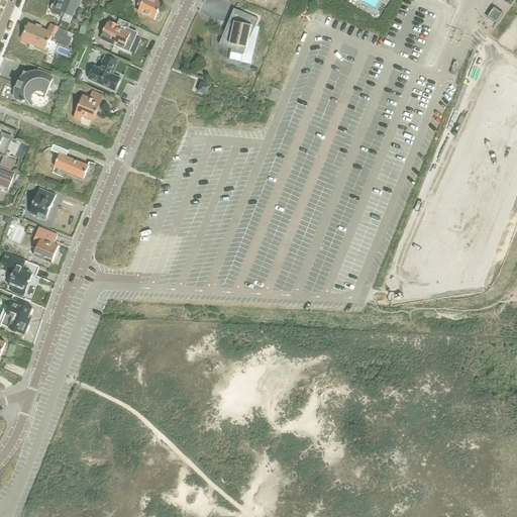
[(70,23),(73,16),(79,0),(78,0),(57,0),(52,11),(63,16),(62,20),(70,23)]
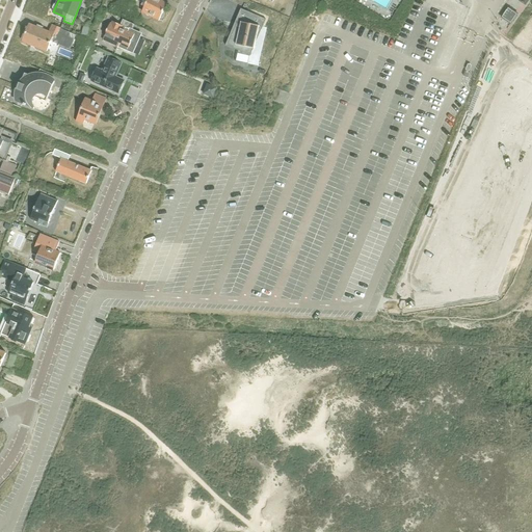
[(147,0),(148,0),(142,11),(159,20),(167,4),(159,0),(147,0)]
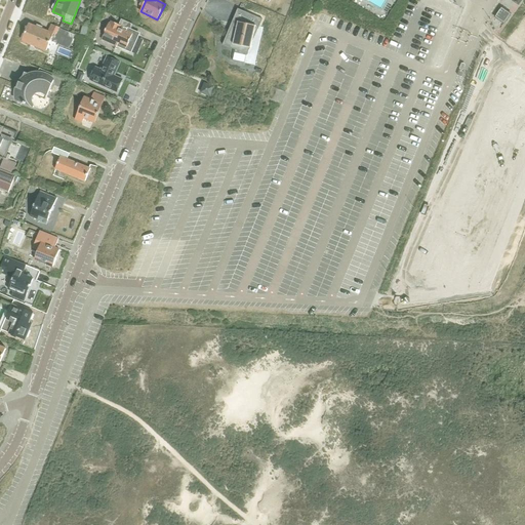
[(502,21),(509,11),(501,6),(495,15),(502,21)]
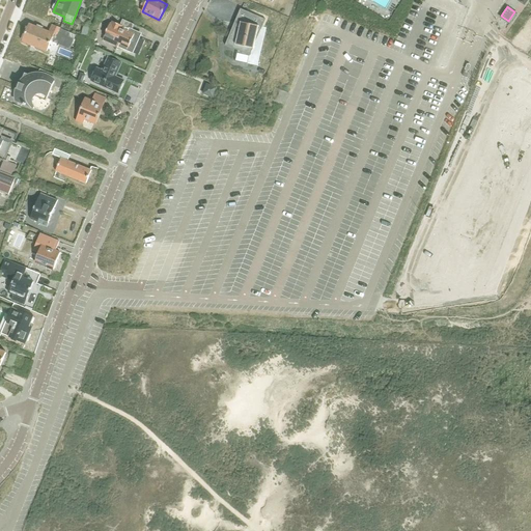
[(259,26),(261,27),(260,29),(261,29),(266,19),(241,8),(225,46),(250,56),(253,49),(254,49),(259,26)]
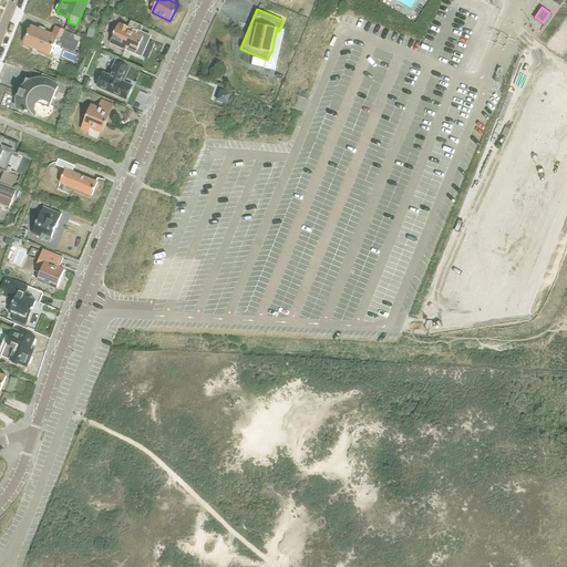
[(132,21),(129,27),(121,23),(120,26),(117,26),(110,42),(142,57),(150,41),(147,40),(150,35),(142,31),(144,27),(132,21)]
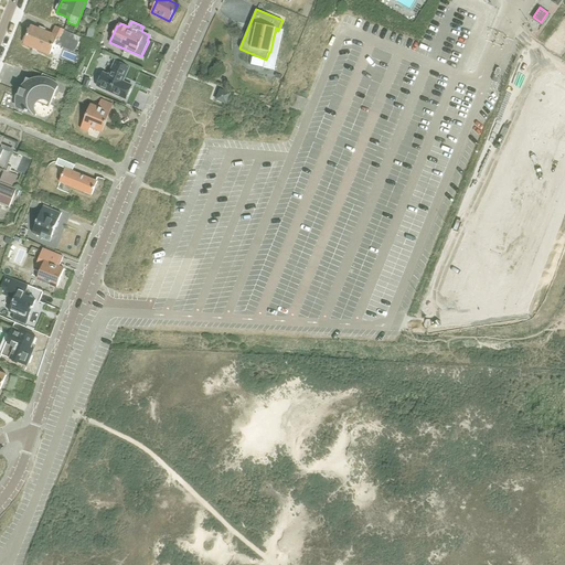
[(80,36),(67,31),(55,27),(52,33),(31,25),(23,44),(50,54),(55,43),(74,51),(80,36)]
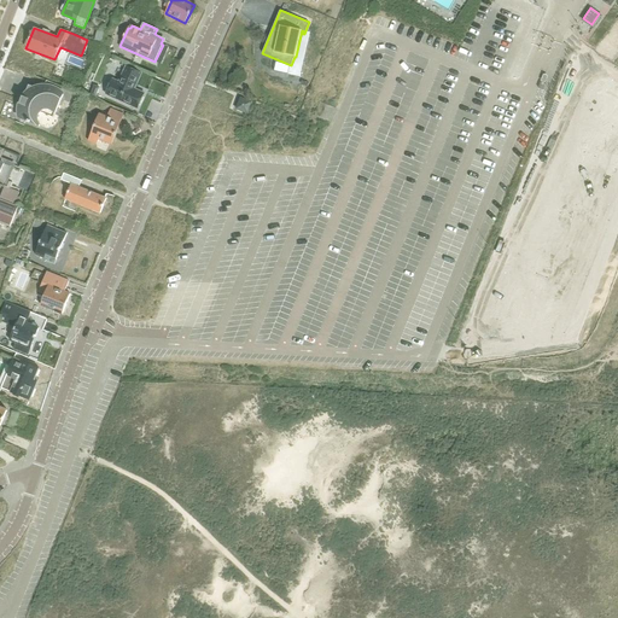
[(97,30),(95,40),(103,41),(105,33),(97,30)]
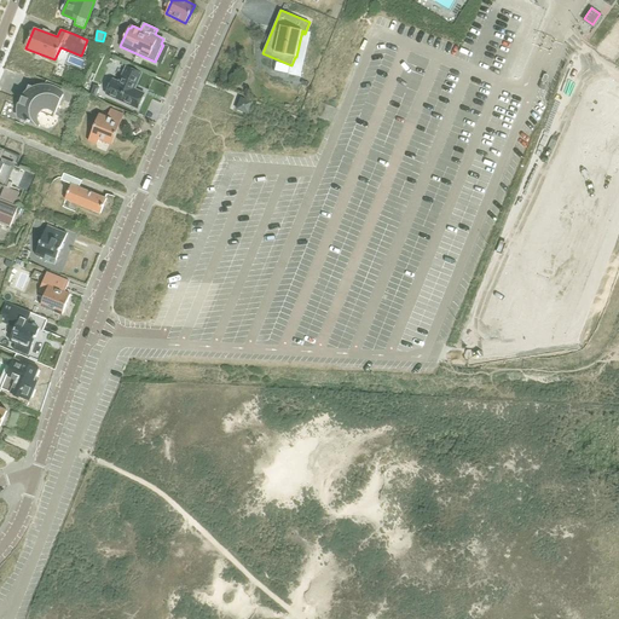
[(116,39),(105,35),(102,46),(114,48),(116,39)]
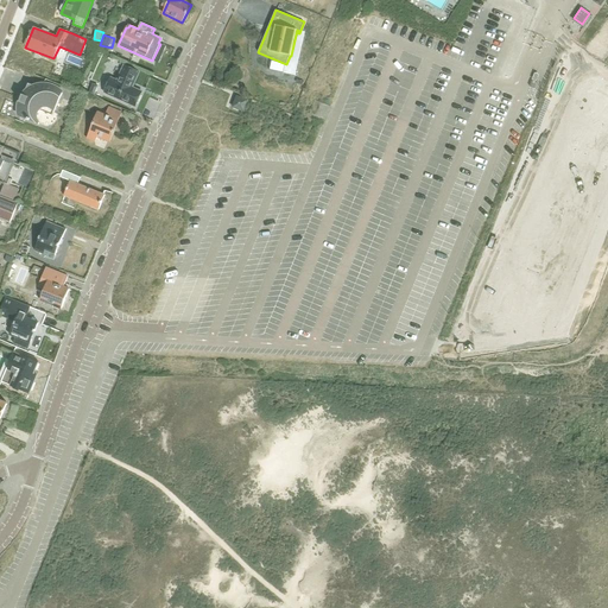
[(111,77),(105,92),(135,106),(143,90),(132,87),(139,70),(125,64),(118,81),(111,77)]
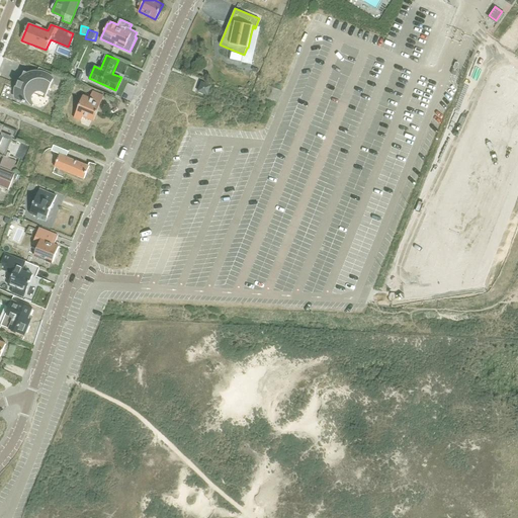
[(14,92),(14,98),(33,105),(34,103),(42,106),(46,98),(54,77),(51,75),(52,72),(39,68),(38,70),(33,71),(28,72),(23,74),(20,77),(18,80),(17,80),(15,86),(14,92)]
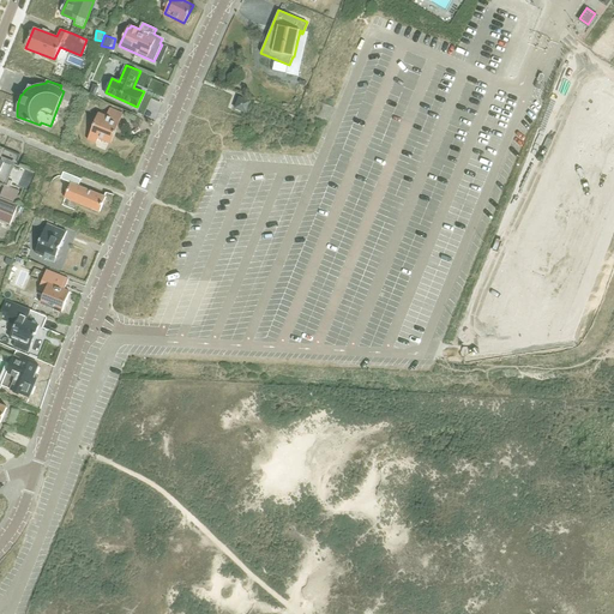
[(240,98),(236,108),(246,112),(250,102),(240,98)]
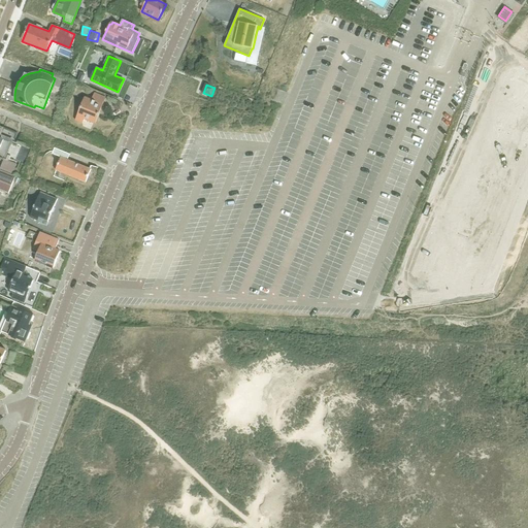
[(279,106),(285,93),(271,88),(266,100),(279,106)]
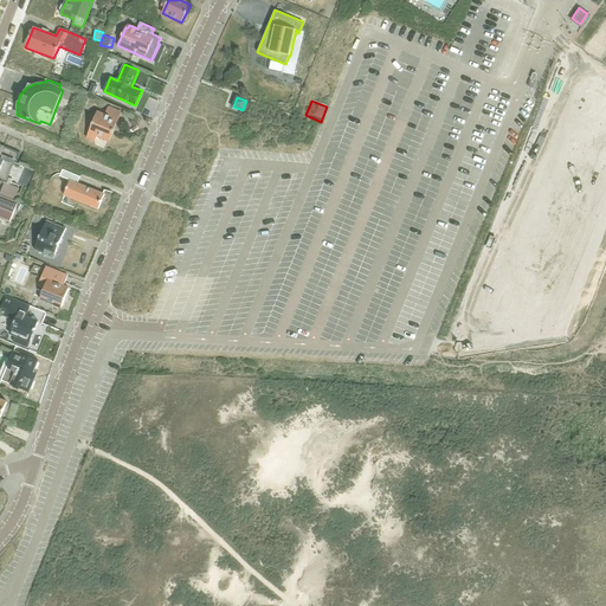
[(109,142),(121,113),(108,108),(105,115),(97,111),(86,139),(95,141),(97,136),(109,142)]
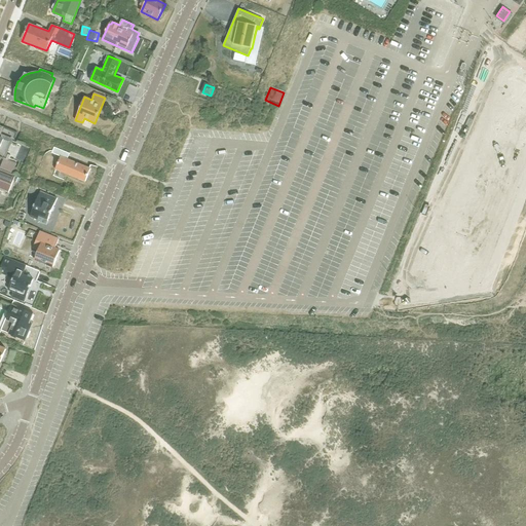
[(5,158),(9,160),(10,155),(7,154),(11,143),(13,144),(17,133),(0,124),(0,154),(6,157),(5,158)]
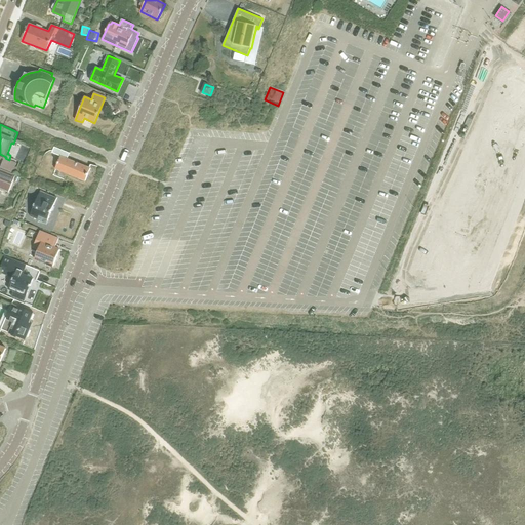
[(66,158),(68,152),(55,147),(52,153),(61,156),(55,169),(85,182),(90,168),(66,158)]
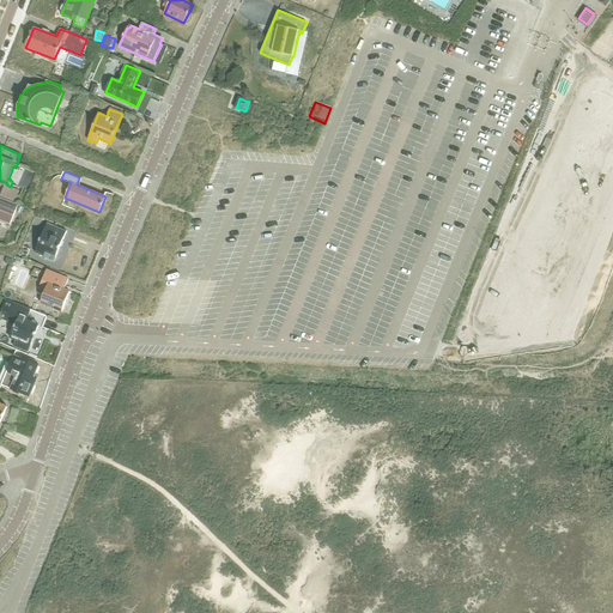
[(19,190),(11,187),(5,184),(0,198),(14,202),(19,190)]
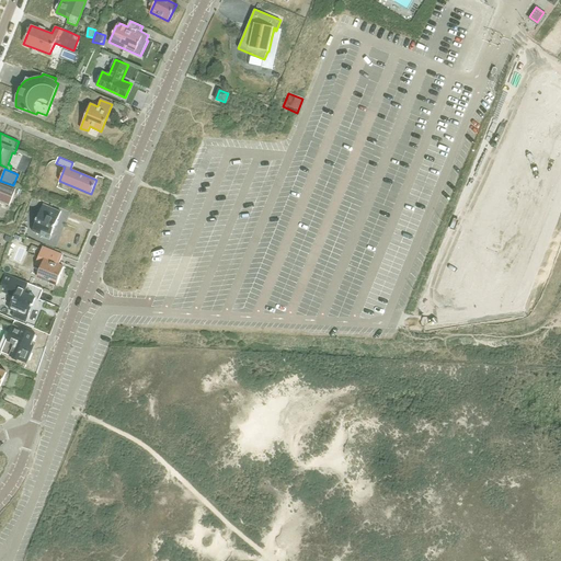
[(16,187),(13,185),(0,181),(0,180),(0,203),(9,207),(16,187)]
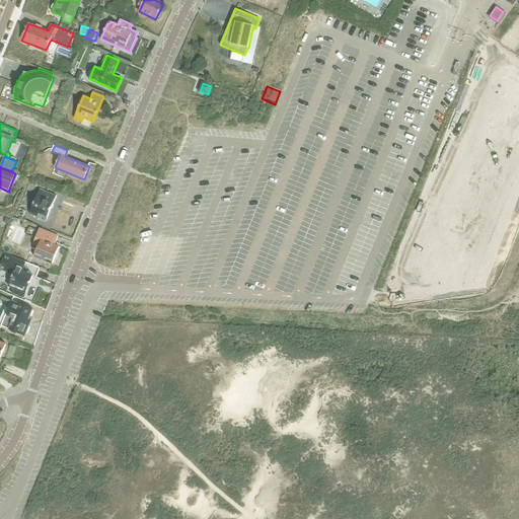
[(46,193),(45,193),(40,191),(38,195),(29,213),(38,217),(36,218),(46,222),(48,216),(56,197),(46,193)]
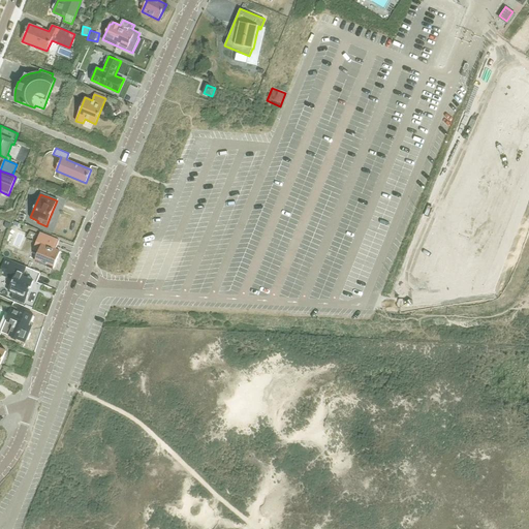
[(54,269),(60,252),(55,250),(59,241),(40,232),(33,249),(39,252),(35,261),(54,269)]
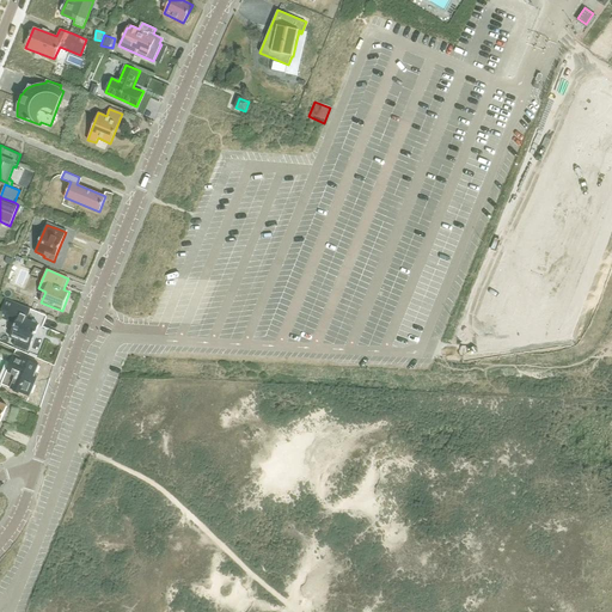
[(30,308),(18,304),(6,299),(0,313),(0,317),(16,324),(10,336),(20,341),(18,346),(29,350),(30,344),(38,325),(25,319),(30,308)]
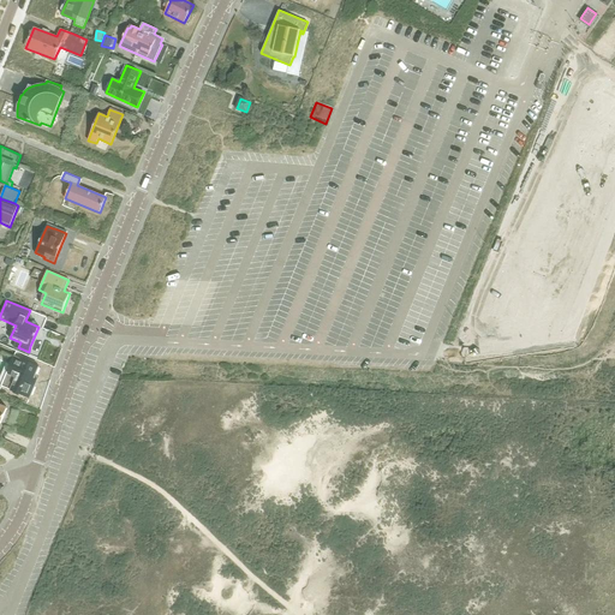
[(11,363),(5,378),(1,386),(30,398),(36,383),(33,382),(39,368),(15,357),(11,363)]
